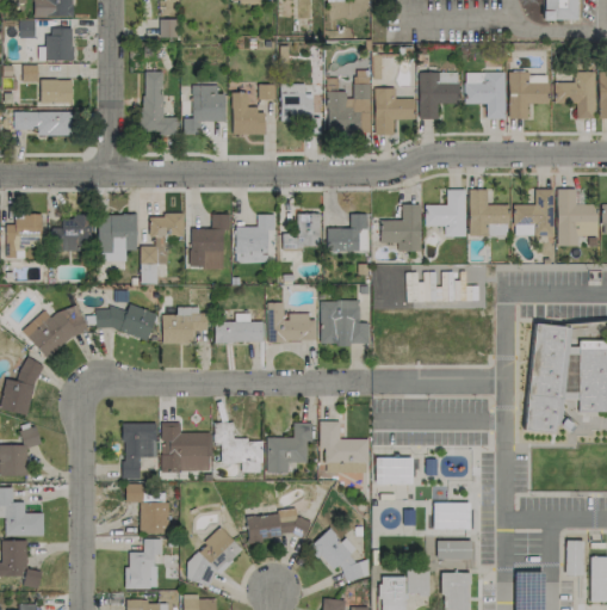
[(33,0),(35,17),(73,18),(73,0),(33,0)]
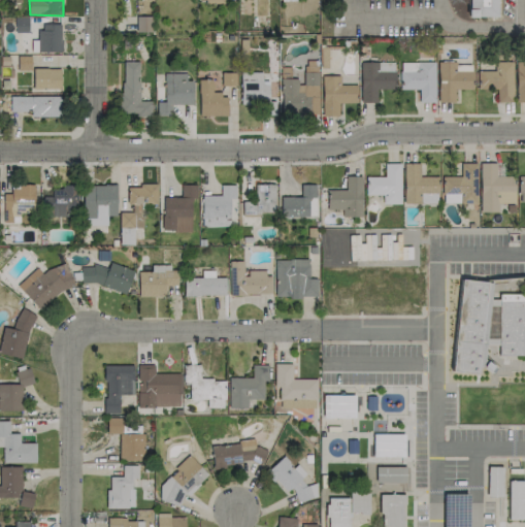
[(470,0),(470,18),(499,18),(499,0),(470,0)]
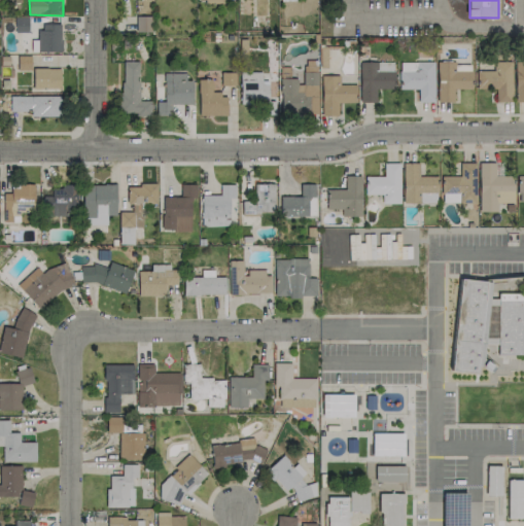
[(153,33),(153,18),(139,18),(139,33),(153,33)]
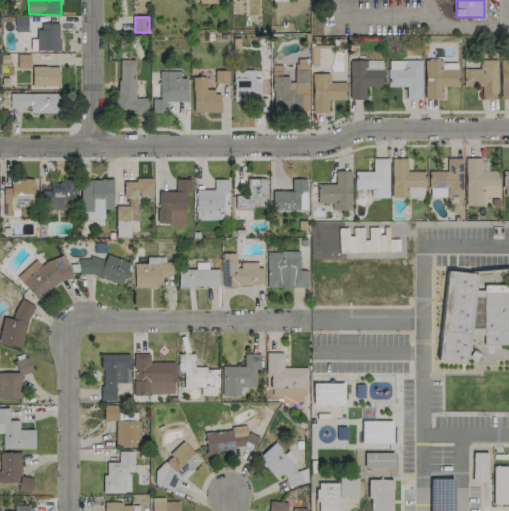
[(61,51),(61,23),(39,23),(39,51),(61,51)]
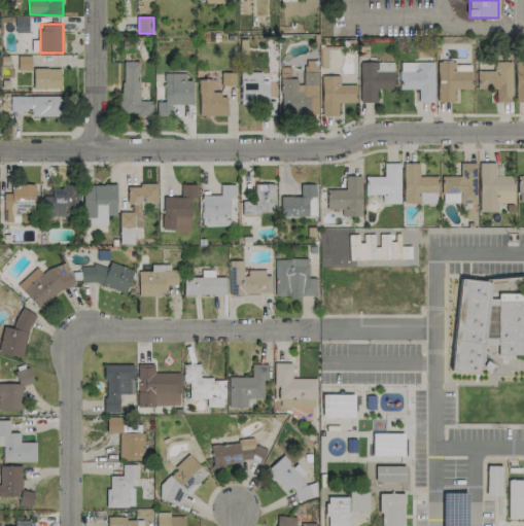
[(32,57),(20,57),(21,71),(33,70),(32,57)]
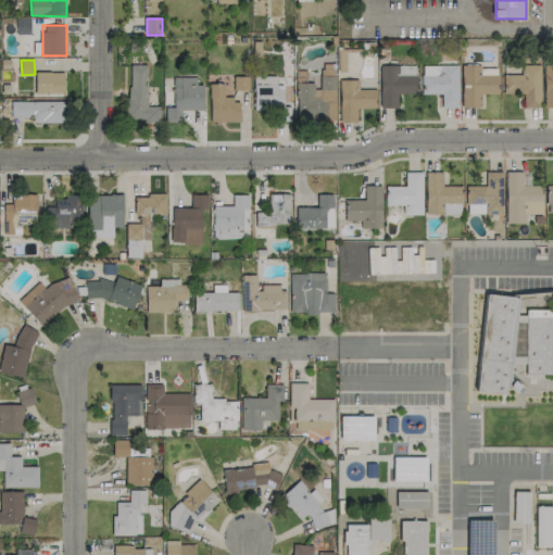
[(161,108),(149,108),(148,65),(129,66),(130,122),(162,122),(161,108)]
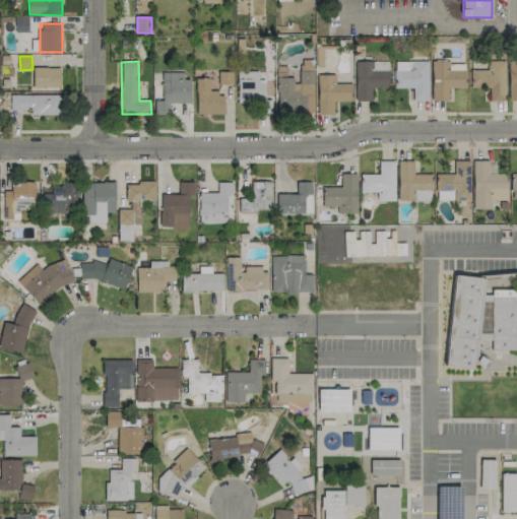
[(450,89),(467,88),(466,67),(452,68),(452,61),(434,62),(434,102),(450,102),(450,89)]
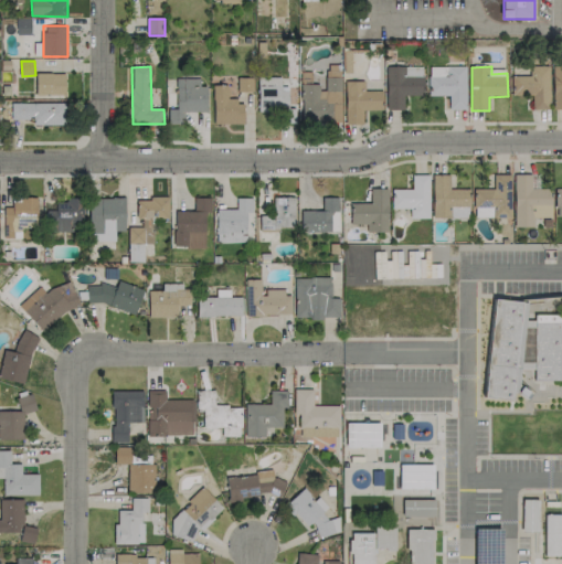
[(513,96),(533,96),(534,110),(552,109),(551,66),(532,66),(532,76),(513,77),(513,96)]
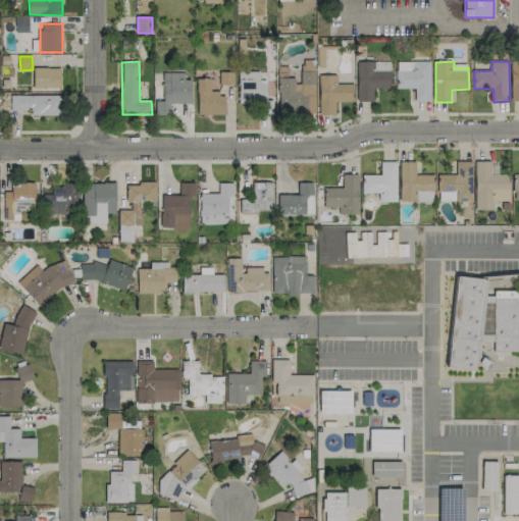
[(358,102),(375,102),(375,89),(393,89),(393,62),(358,62),(358,102)]
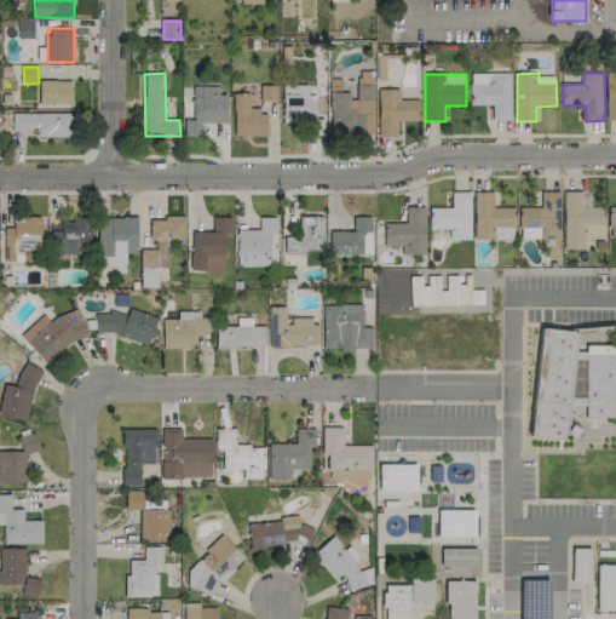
[(513,74),(473,74),(472,105),(495,105),(495,121),(512,121),(513,74)]
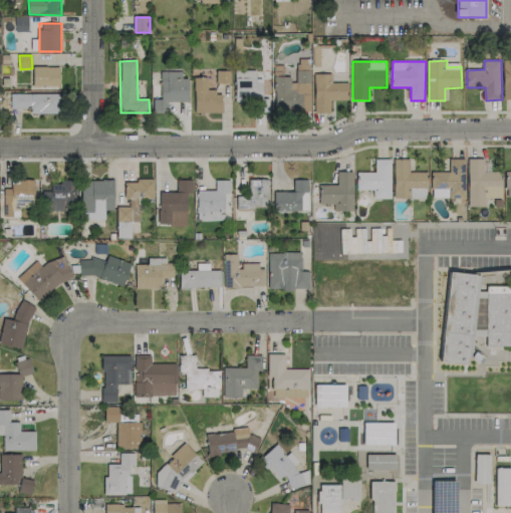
[(61,67),(34,67),(34,86),(60,87),(61,67)]
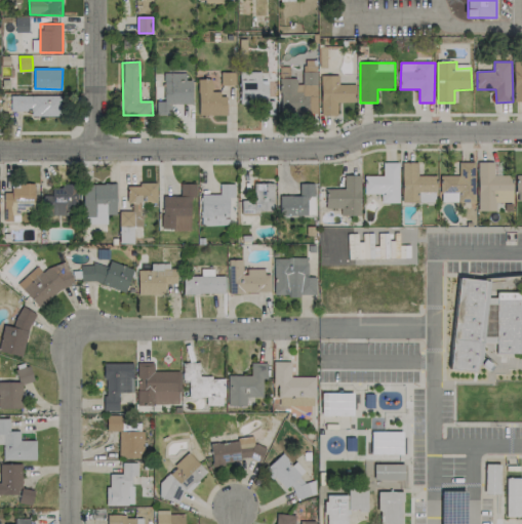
[(283,116),(320,115),(318,72),(302,73),(302,79),(281,80),(283,116)]
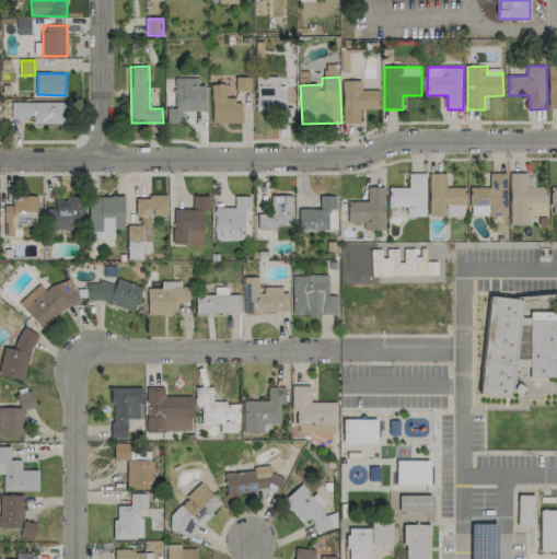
[(253,92),(253,78),(238,78),(238,92),(253,92)]
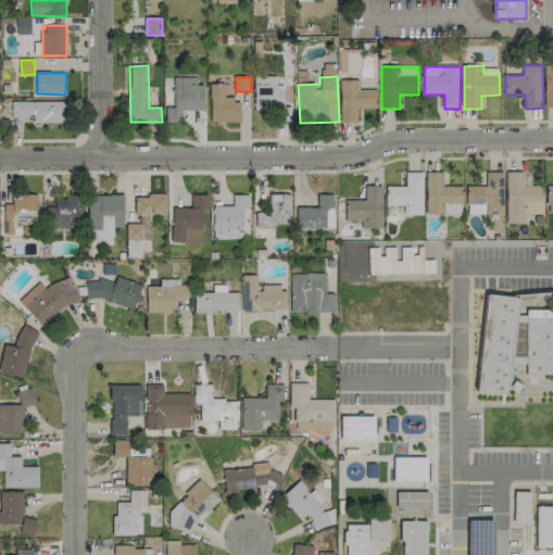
[(256,111),(286,111),(285,86),(278,86),(278,77),(255,77),(256,111)]
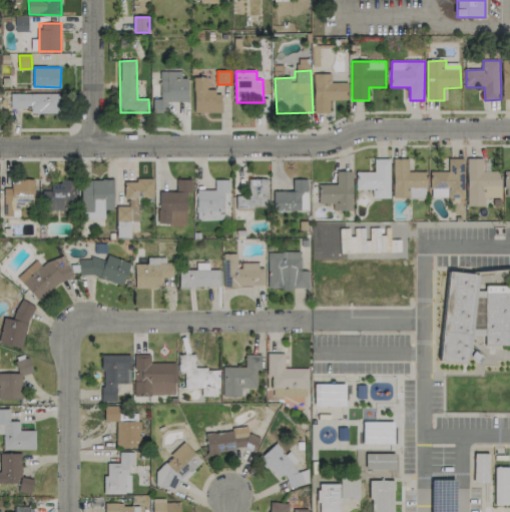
[(189,102),(189,79),(183,79),(183,72),(162,72),(162,99),(154,99),(154,113),(168,113),(169,102),(189,102)]
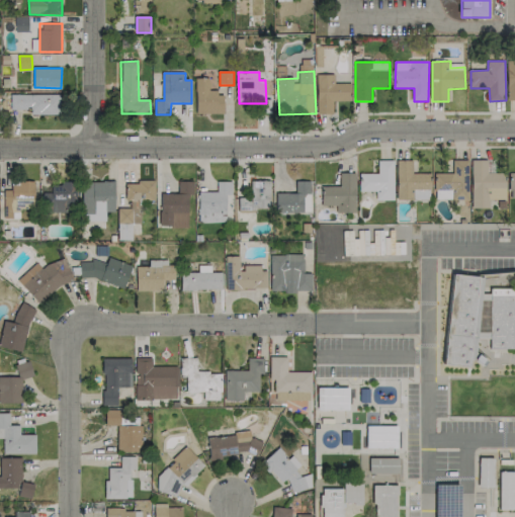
[(318,76),(319,114),(333,114),(333,102),(351,101),(351,84),(336,84),(336,75),(318,76)]
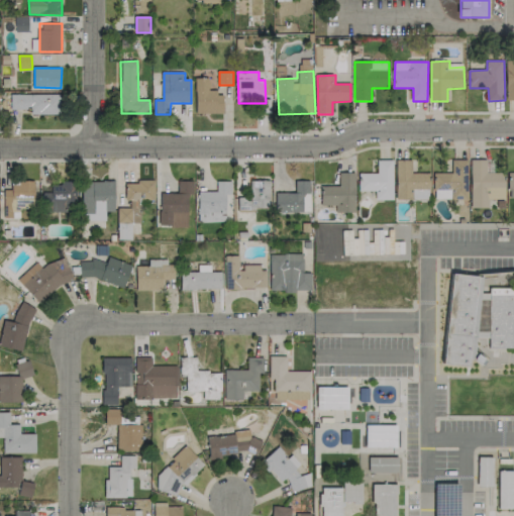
[(211,79),(197,79),(197,113),(224,114),(224,93),(211,93),(211,79)]
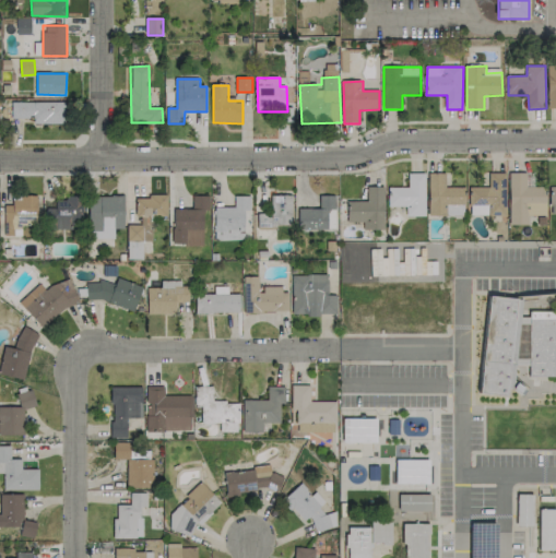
[(13,119),(35,119),(35,125),(64,125),(64,103),(13,103),(13,119)]
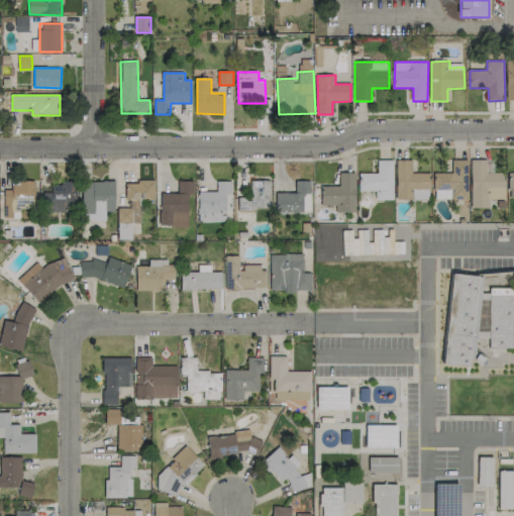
[(469,160),(453,161),(453,174),(435,174),(435,200),(470,199),(469,160)]
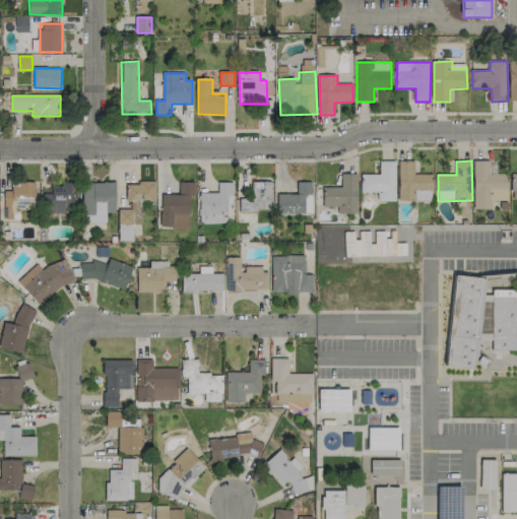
[(475,209),(493,209),(493,201),(509,201),(509,175),(490,175),(490,160),(474,160),(475,209)]
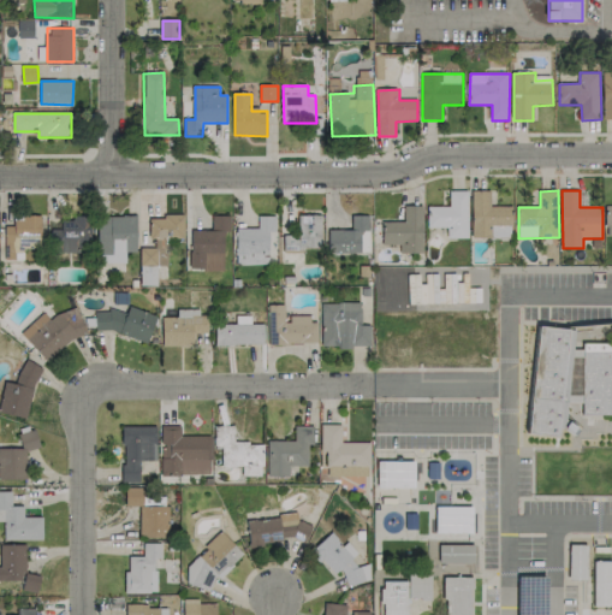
[(428,208),(429,229),(449,229),(449,240),(470,238),(469,191),(451,191),(451,207),(428,208)]
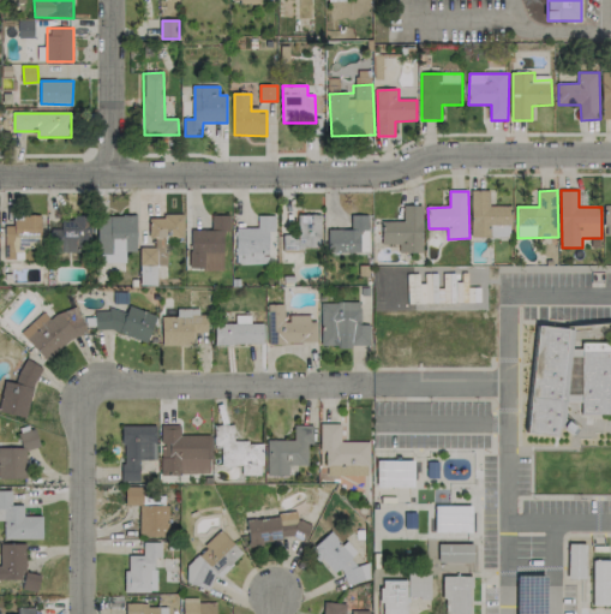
[(472,237),(513,238),(513,207),(491,207),(491,191),(473,191),(472,237)]
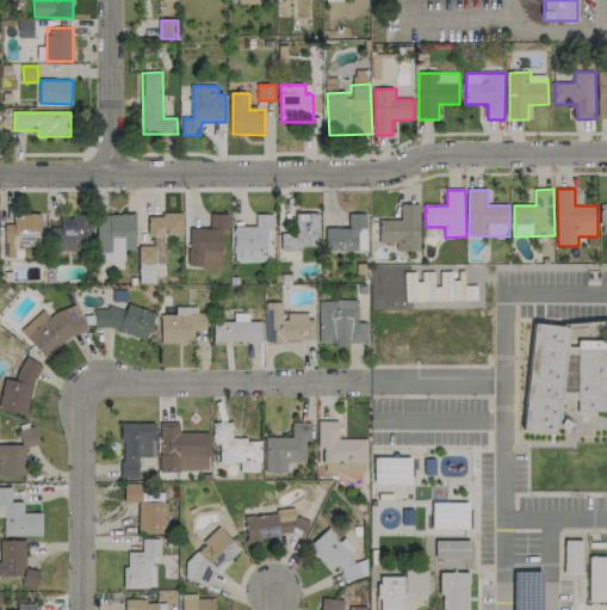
[(381,221),(381,244),(398,244),(398,252),(421,252),(421,205),(402,204),(402,221),(381,221)]
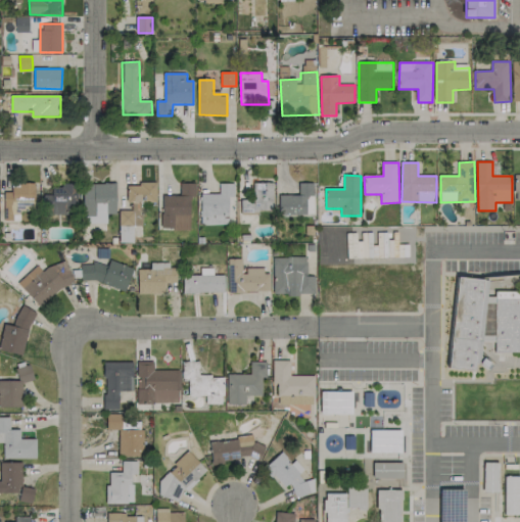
[(242,201),(243,212),(275,211),(275,183),(254,183),(254,200),(242,201)]
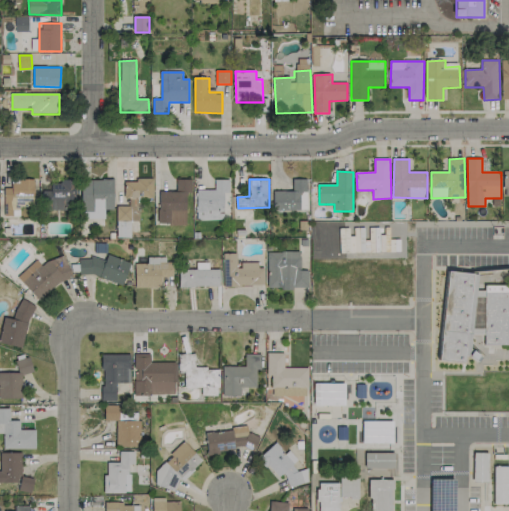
[(5,216),(21,217),(21,206),(35,207),(36,180),(13,180),(13,189),(6,188),(5,216)]
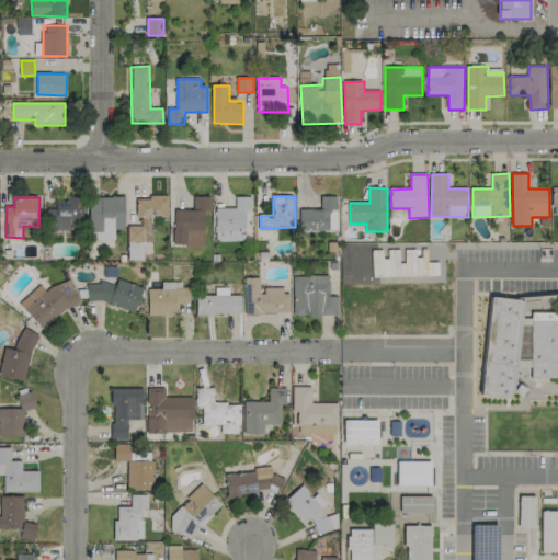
[(125,230),(126,198),(91,197),(90,229),(125,230)]
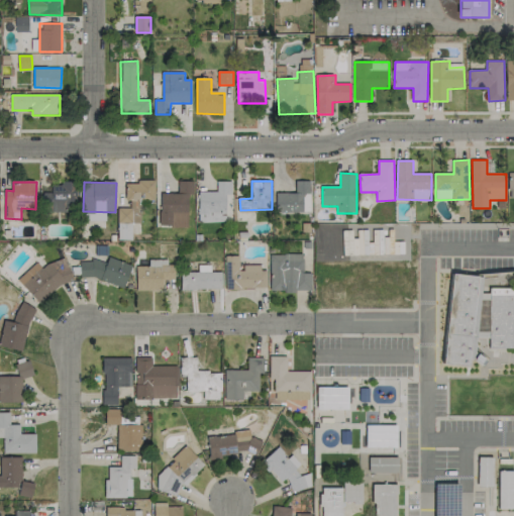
[(195,182),(180,182),(180,194),(162,194),(161,227),(189,227),(189,194),(194,194),(195,182)]
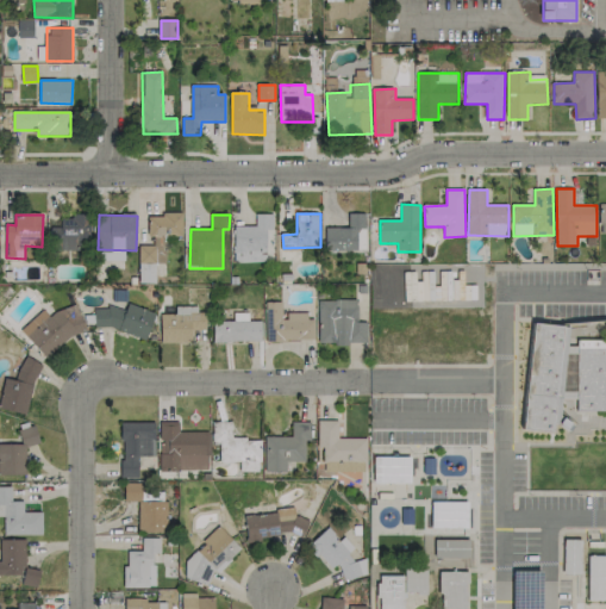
[(236,261),(268,261),(268,231),(275,231),(275,215),(257,215),(257,227),(235,227),(236,261)]
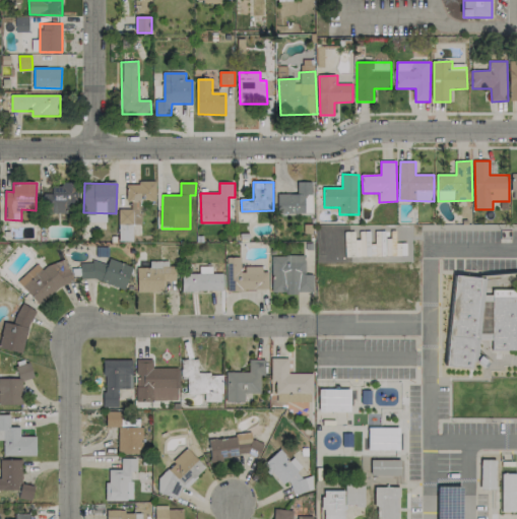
[(279,195),(279,213),(313,214),(313,184),(299,183),(299,195),(279,195)]
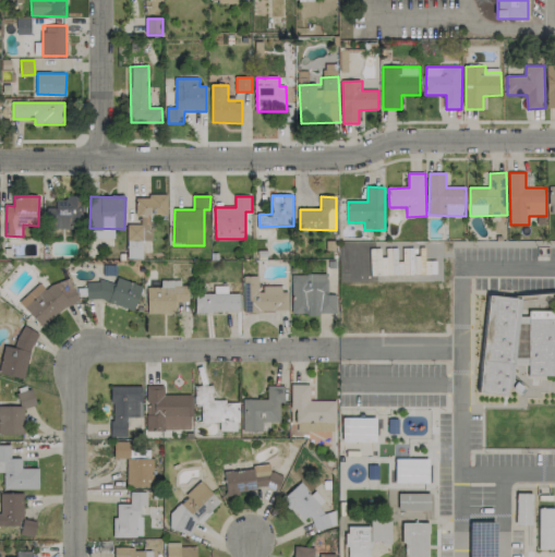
[(129,226),(129,258),(141,258),(141,253),(154,253),(153,217),(168,217),(168,197),(136,197),(136,217),(142,217),(143,225),(129,226)]
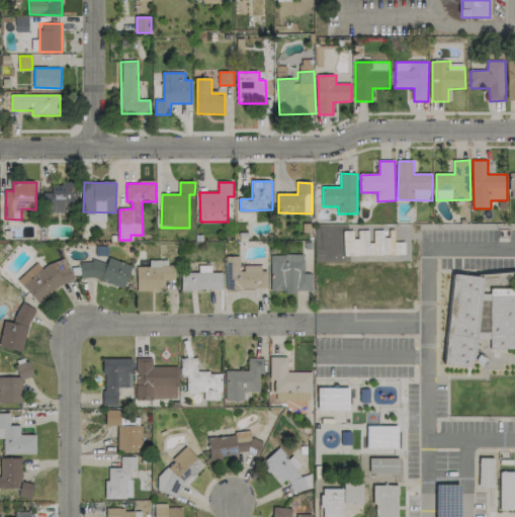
[(53,185),(53,193),(45,193),(45,212),(78,212),(77,185),(53,185)]
